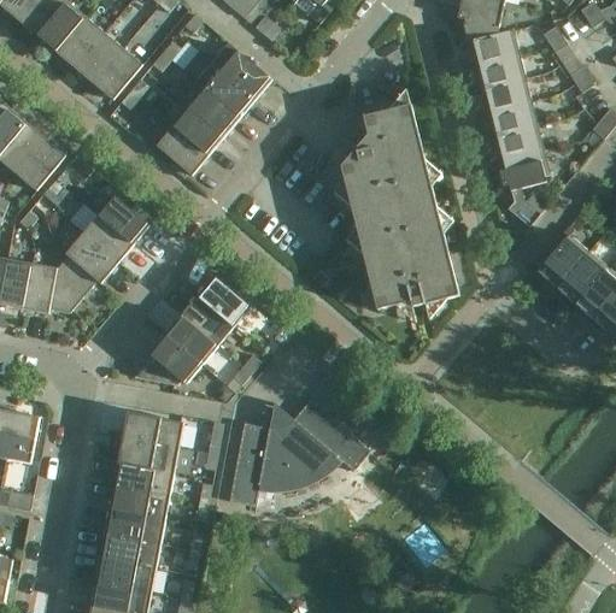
[(1,0),(0,1),(0,4),(17,19),(33,0),(1,0)]
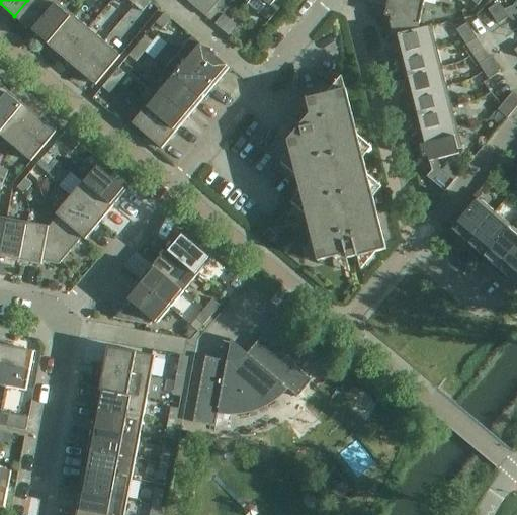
[(27,0),(14,16),(30,29),(55,0),(27,0)]
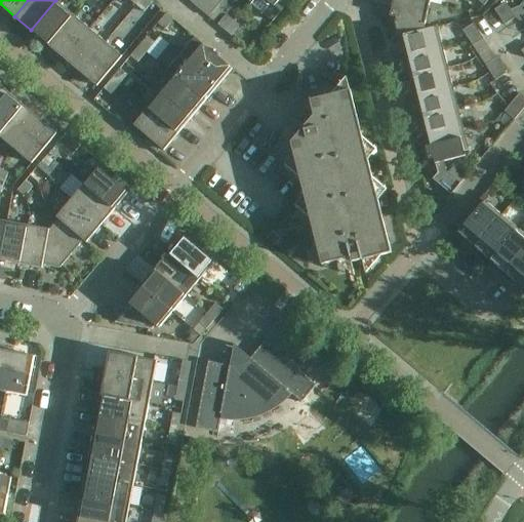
[(72,12),(57,0),(55,0),(31,30),(47,43),(72,12)]
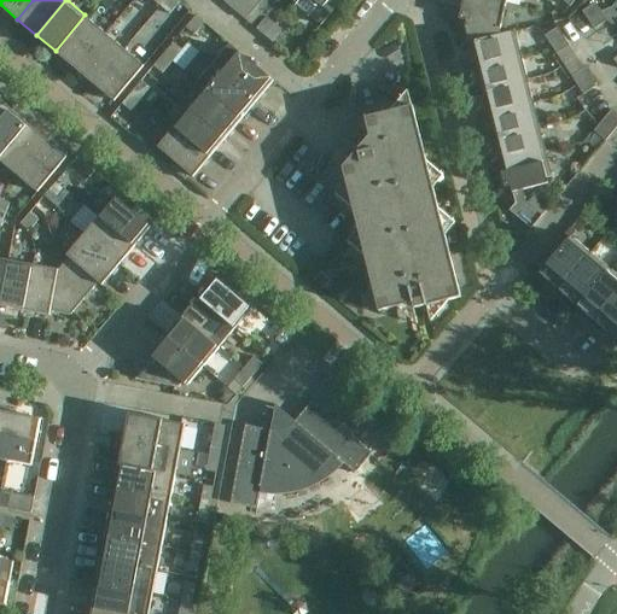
[(162,0),(159,4),(168,11),(178,0),(162,0)]
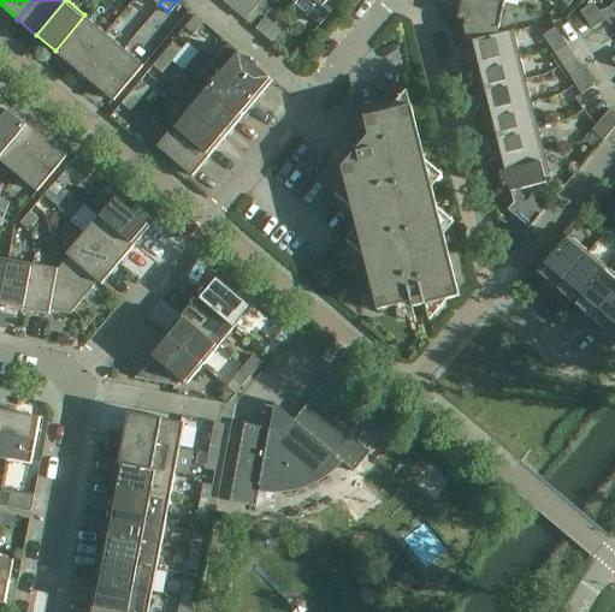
[(226,0),(225,1),(234,10),(244,17),(259,0),(226,0)]
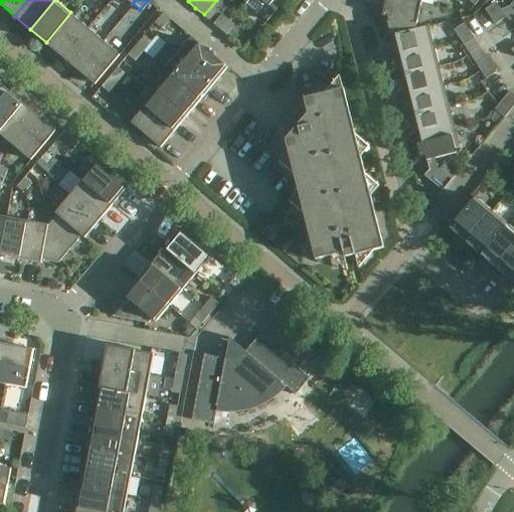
[(244,0),(266,18),(277,6),(270,1),(271,0),(244,0)]
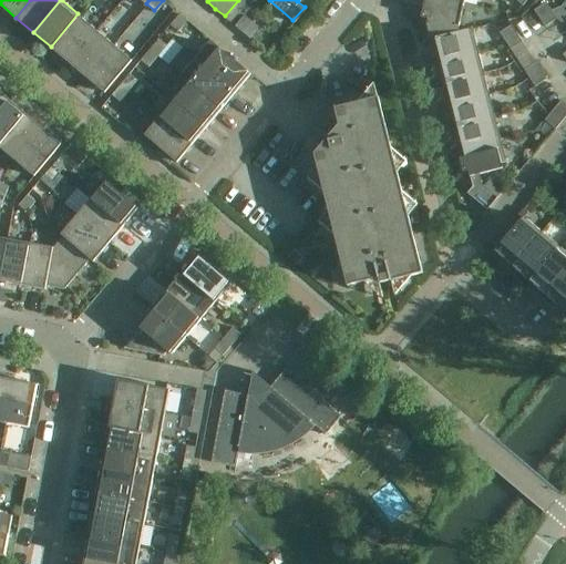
[(463,1),(459,0),(422,0),(420,16),(425,17),(424,21),(429,38),(459,30),(459,29),(458,24),(463,1)]
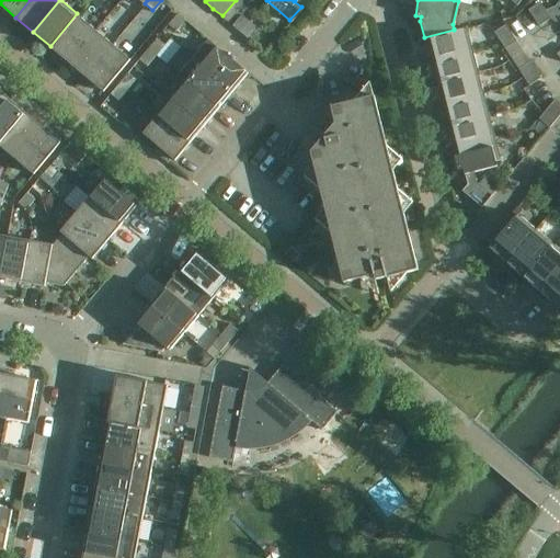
[(533,16),(544,9),(538,0),(527,8),(533,16)]
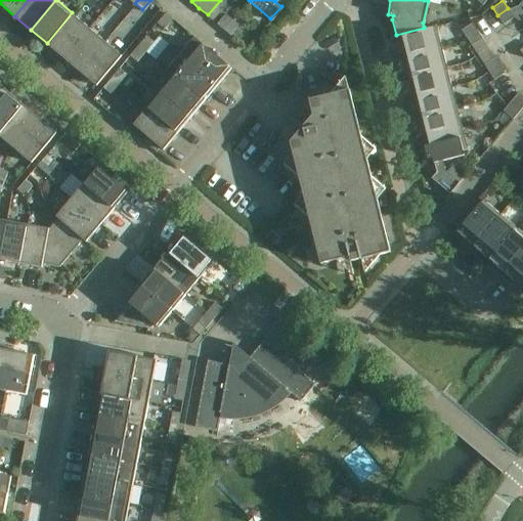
[(508,8),(497,15),(503,23),(513,15),(508,8)]
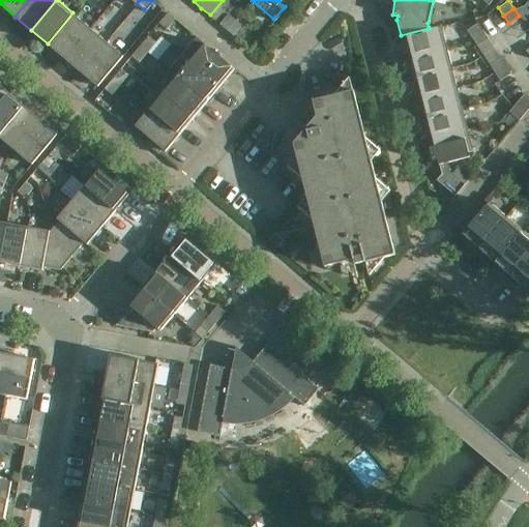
[(157,22),(166,28),(174,18),(167,11),(157,22)]
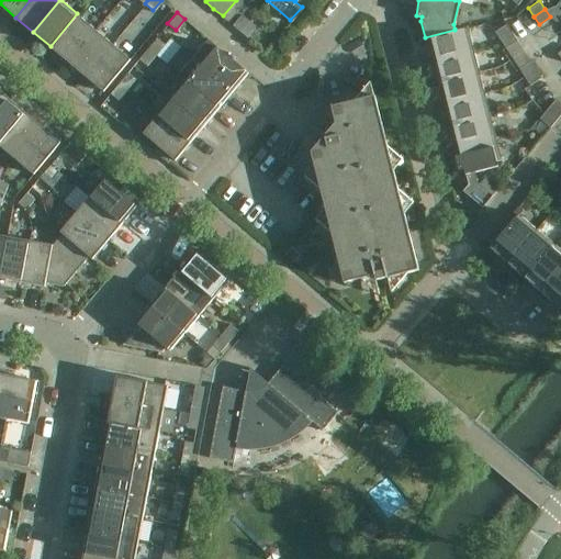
[(51,46),(67,60),(94,29),(77,13),(51,46)]
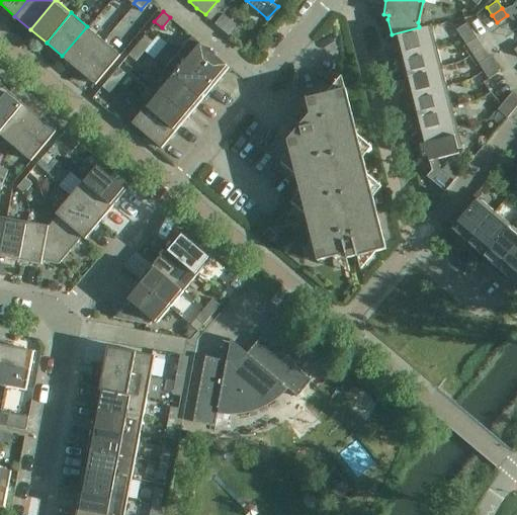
[(221,28),(229,18),(222,12),(213,21),(221,28)]
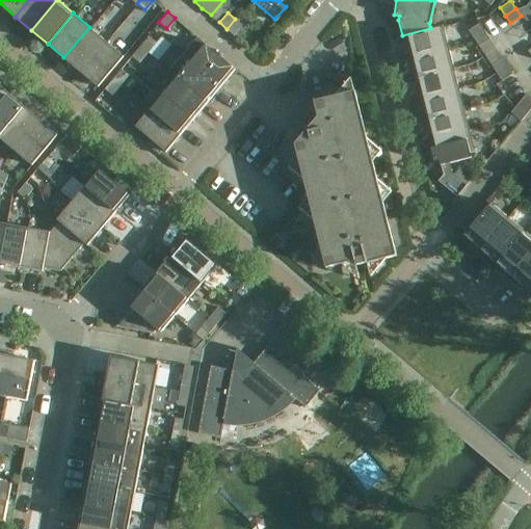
[(235,19),(227,29),(235,35),(243,25),(235,19)]
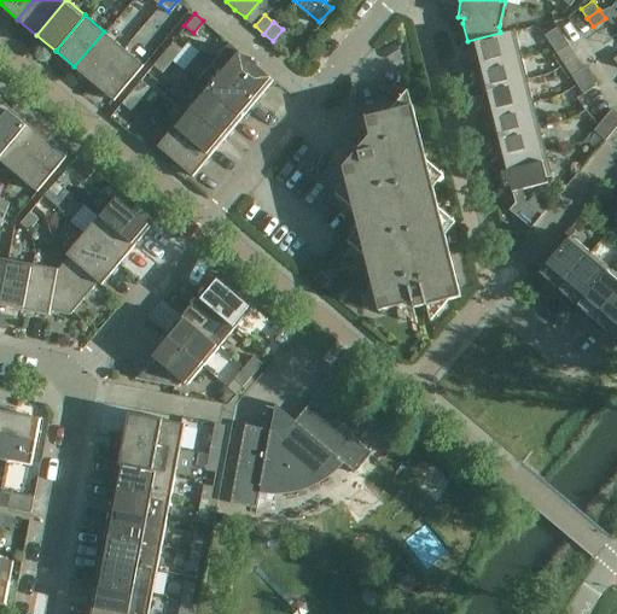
[(549,42),(562,34),(556,24),(543,33),(549,42)]
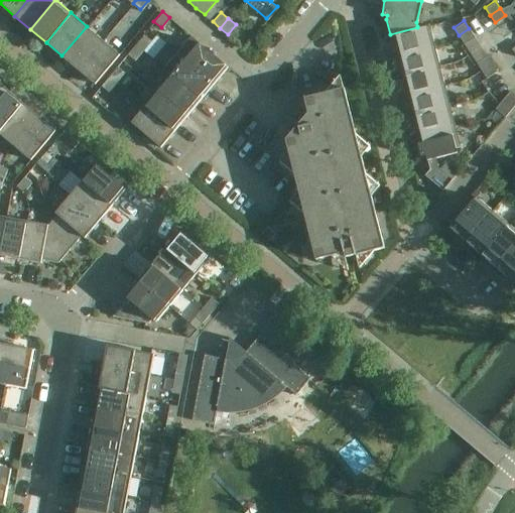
[(390,34),(395,54),(434,44),(429,23),(417,26),(417,27),(390,34)]
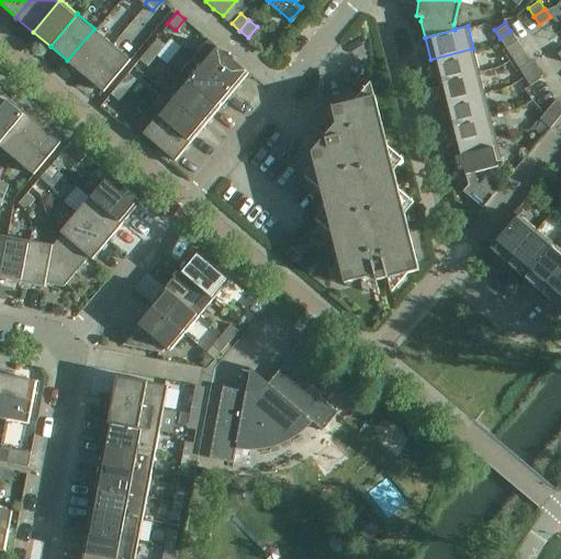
[(112,43),(94,29),(67,60),(85,75),(112,43)]
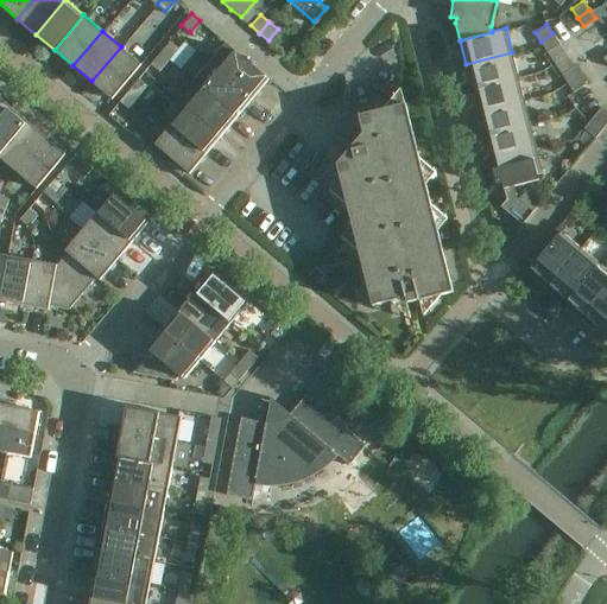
[(552,33),(541,42),(547,50),(558,42),(552,33)]
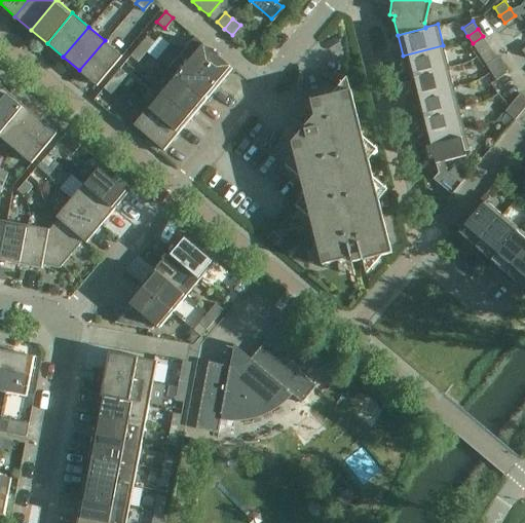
[(138,44),(145,50),(153,40),(146,34),(138,44)]
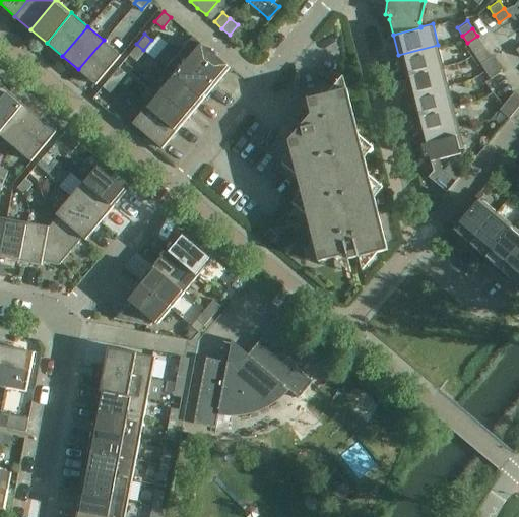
[(191,35),(178,51),(185,58),(215,82),(229,66),(191,35)]
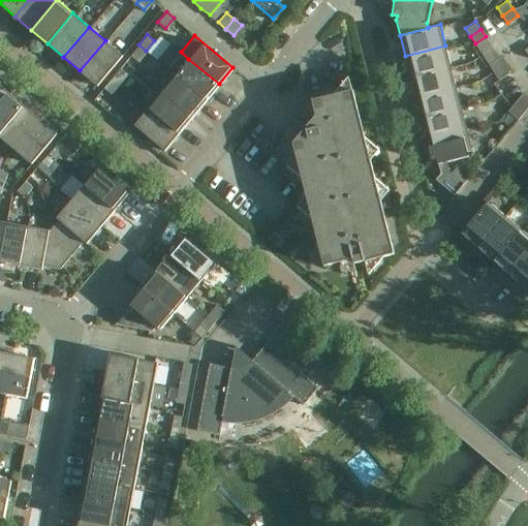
[(105,40),(80,70),(96,85),(122,54),(105,40)]
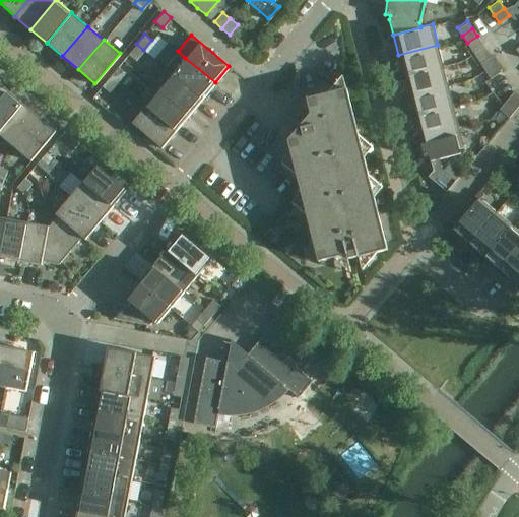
[(143,50),(136,44),(128,53),(135,60),(143,50)]
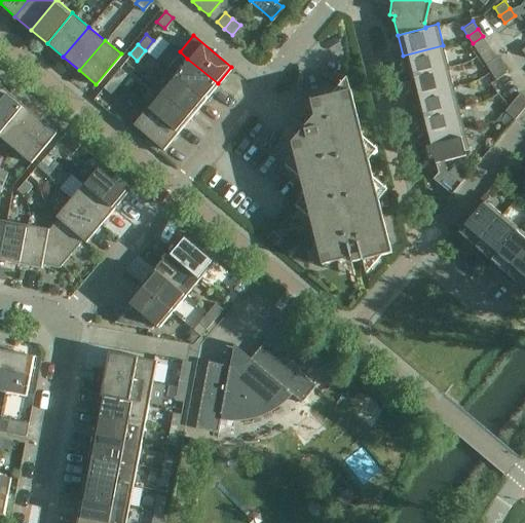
[(448,66),(443,45),(403,55),(408,75),(448,66)]
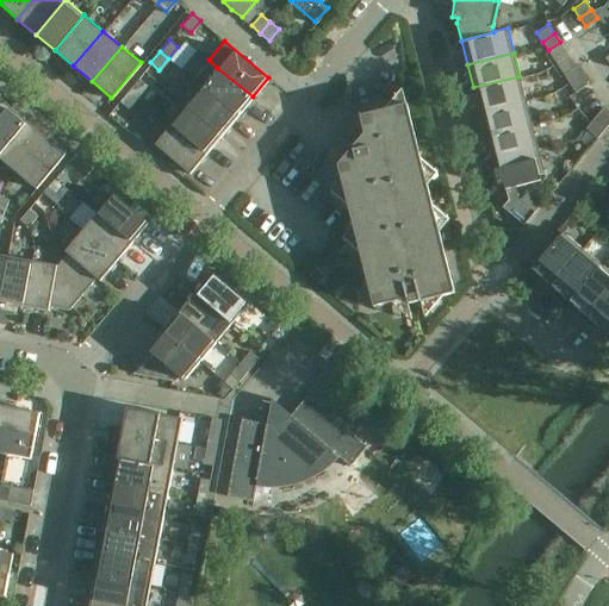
[(209,60),(192,79),(202,86),(236,116),(253,97),(217,68),(209,60)]
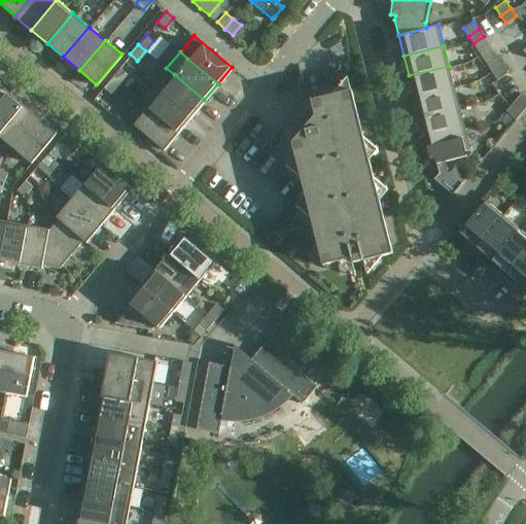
[(491,70),(501,63),(496,56),(486,63),(491,70)]
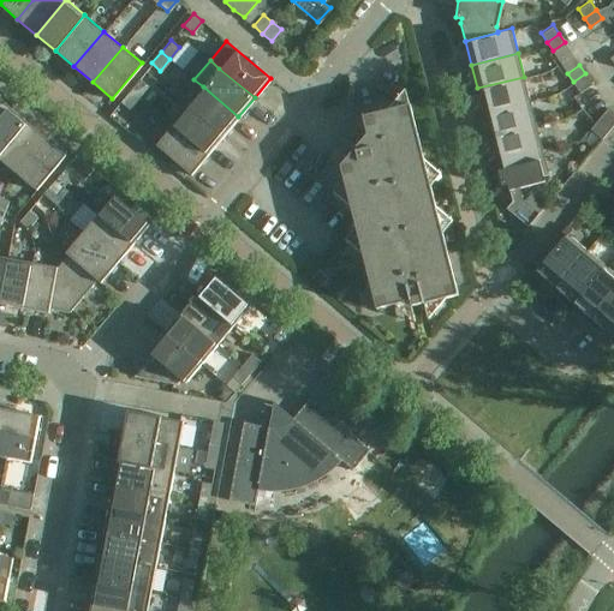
[(585,73),(573,82),(579,91),(591,83),(585,73)]
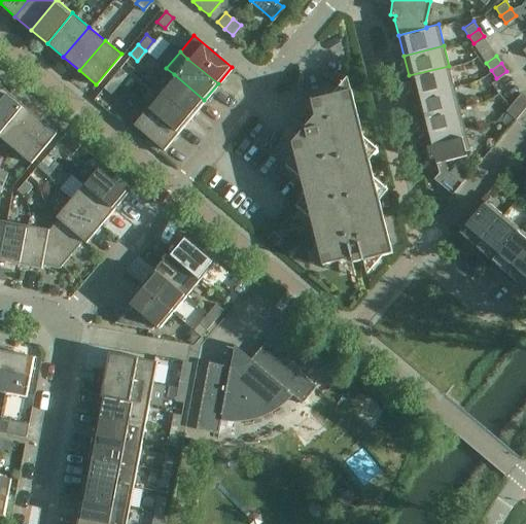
[(111,76),(118,82),(127,73),(119,66),(111,76)]
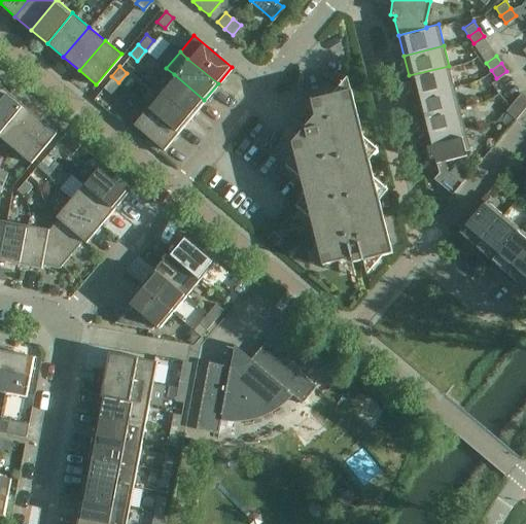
[(409,75),(414,96),(454,86),(449,66),(409,75)]
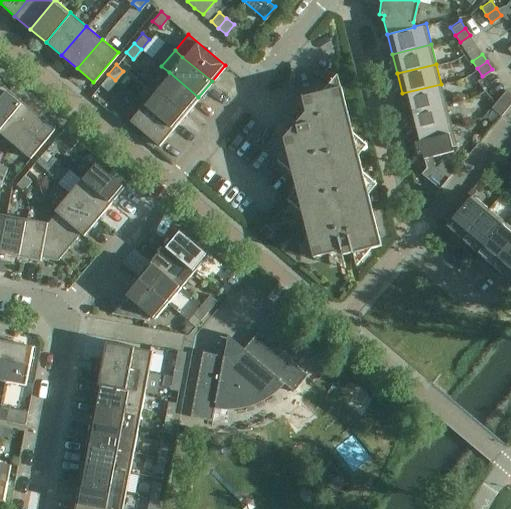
[(156,88),(185,113),(198,97),(169,72),(156,88)]
